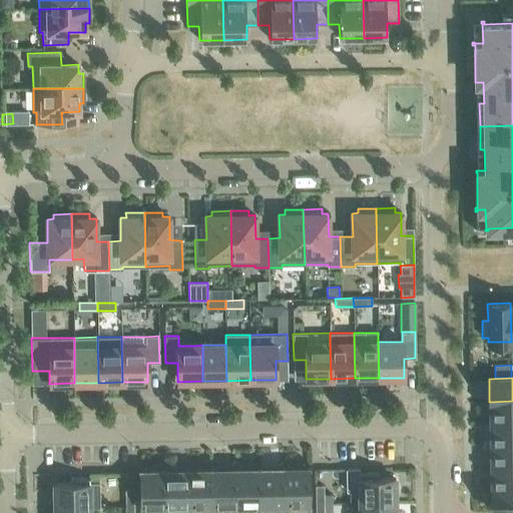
[(512,423),(512,401),(490,402),(490,424),(512,423)]
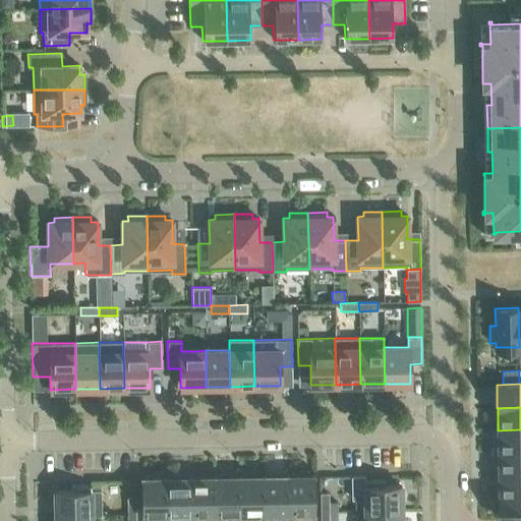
[(520,429),(498,430),(499,452),(520,451),(520,429)]
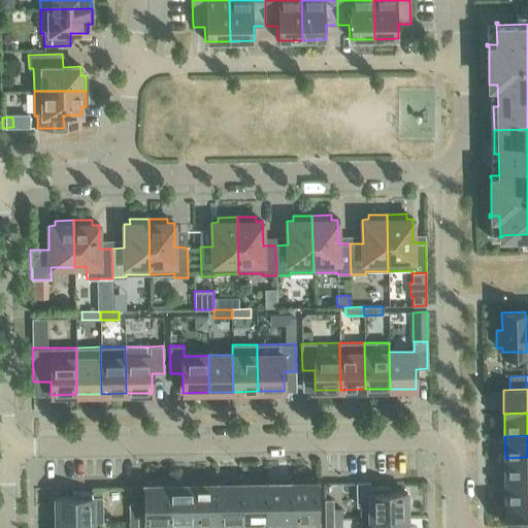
[(527,457),(505,458),(505,481),(527,480),(527,457)]
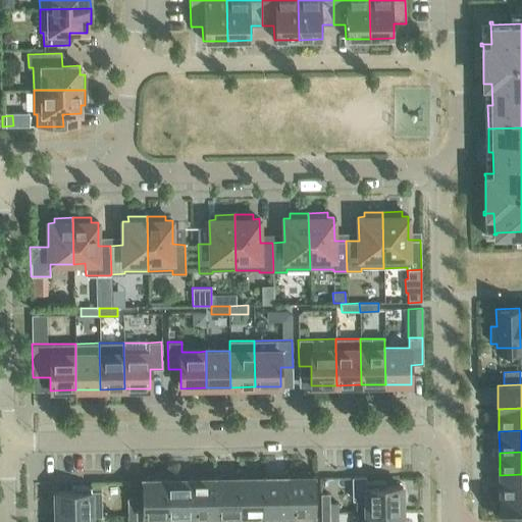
[(267,477),(264,477),(265,513),(285,513),(284,521),(288,521),(290,521),(289,477),(278,477),(277,473),(267,475),(267,477)]
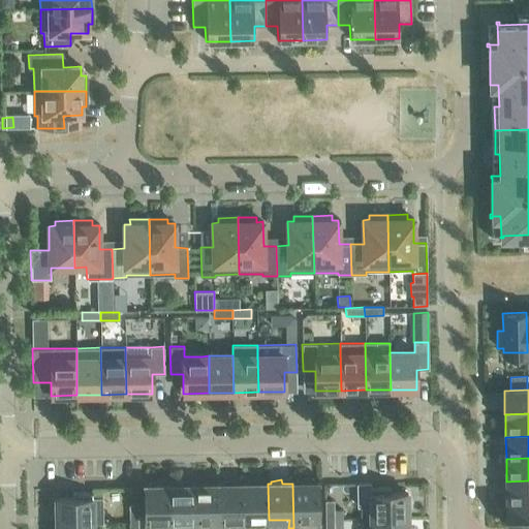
[(294,484),(292,484),(293,528),(319,528),(318,483),(307,483),(306,479),(294,481),(294,484)]
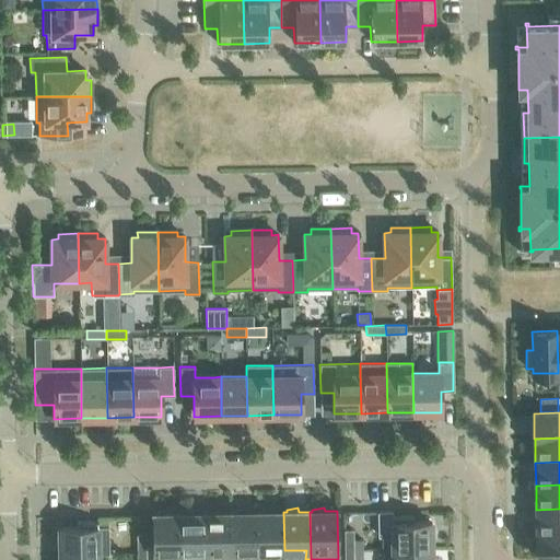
[(233,513),(231,513),(232,552),(258,551),(257,512),(246,513),(245,509),(233,511),(233,513)]
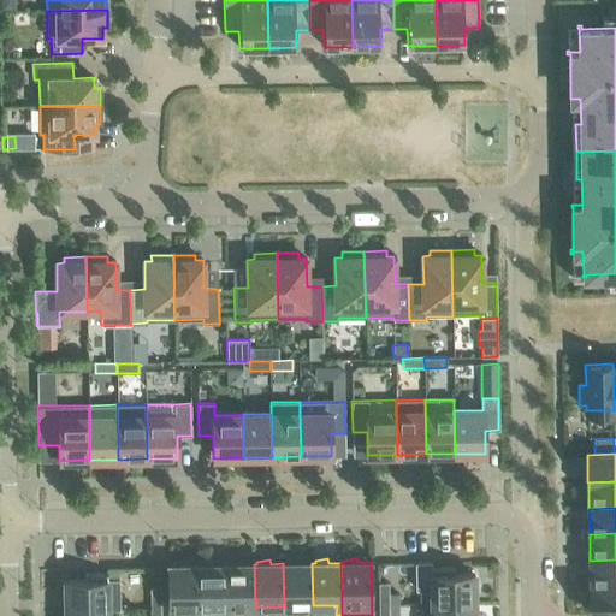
[(285,562),(286,563),(283,563),(284,606),(313,605),(312,563),(300,563),(298,560),(285,562)]
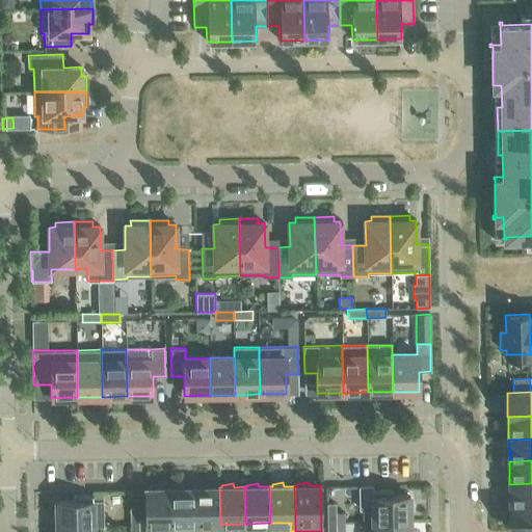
[(531,506),(531,483),(509,484),(509,505),(509,507),(531,506)]
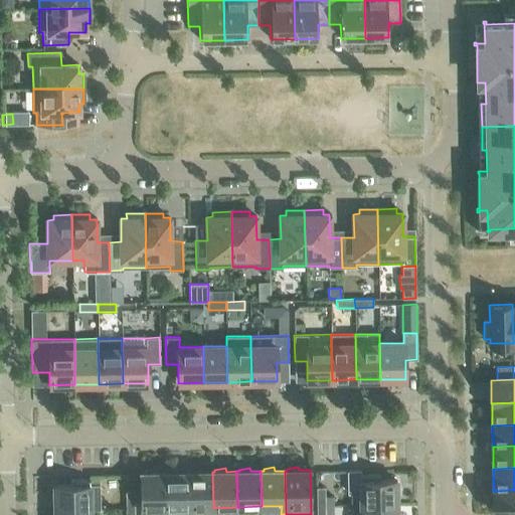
[(166,473),(164,473),(165,509),(189,508),(188,472),(178,472),(177,469),(166,471),(166,473)]
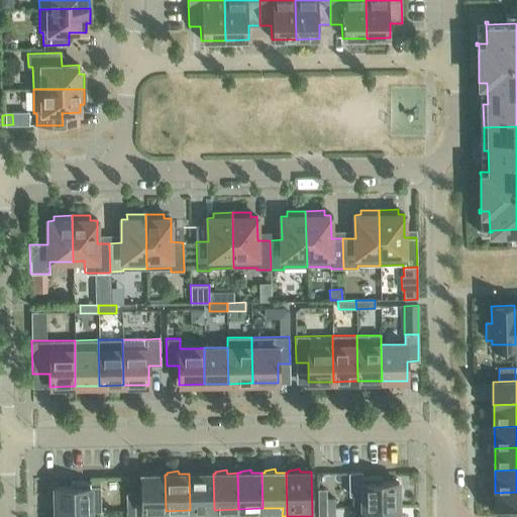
[(191,473),(191,474),(189,474),(190,510),(214,510),(213,474),(203,474),(202,471),(191,473)]
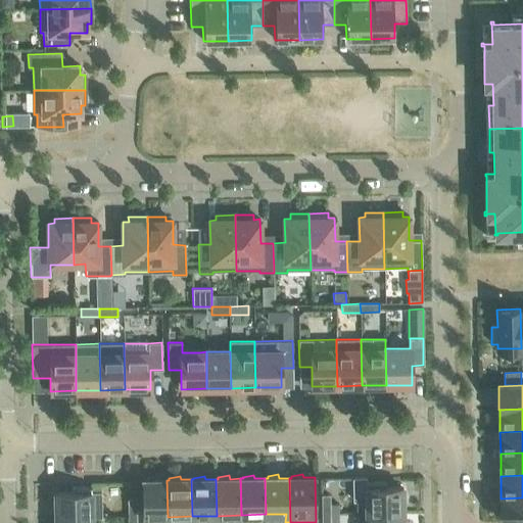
[(142,517),(168,517),(167,480),(156,480),(155,477),(144,478),(144,480),(142,480),(142,517)]
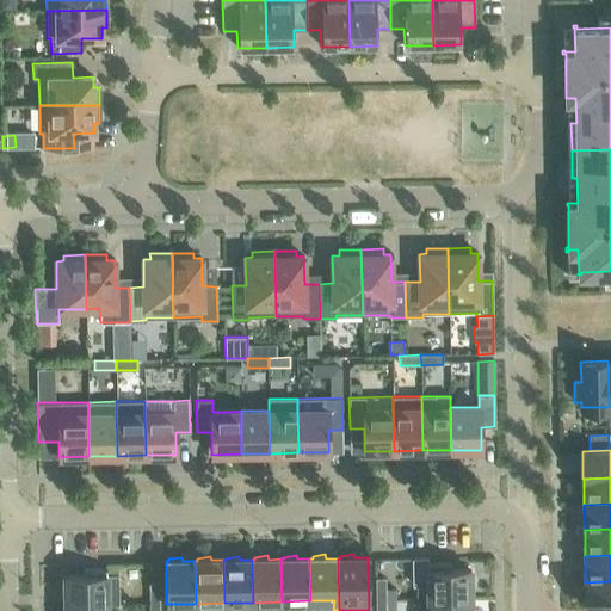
[(417,565),(417,599),(427,599),(470,598),(470,569),(450,569),(450,563),(417,565)]
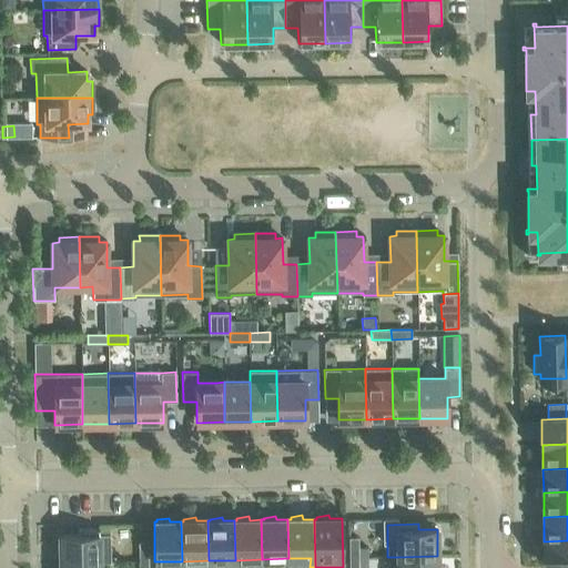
[(60,535),(60,564),(100,563),(111,563),(110,535),(100,535),(100,529),(78,529),(78,535),(60,535)]
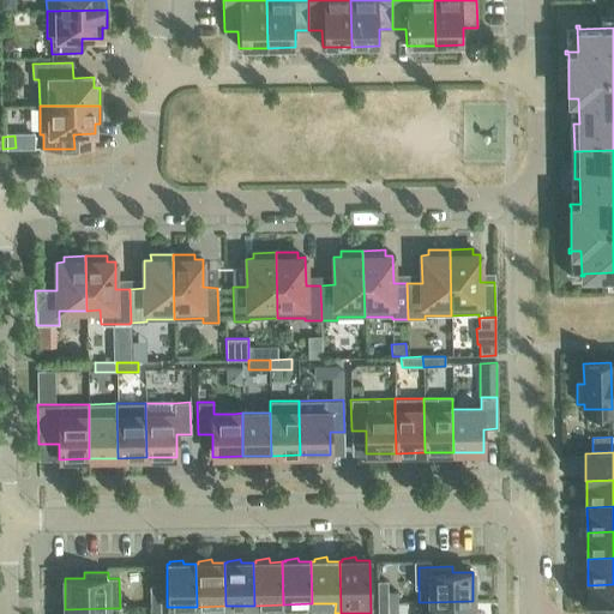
[(377,603),(387,603),(386,582),(377,582),(377,603)]
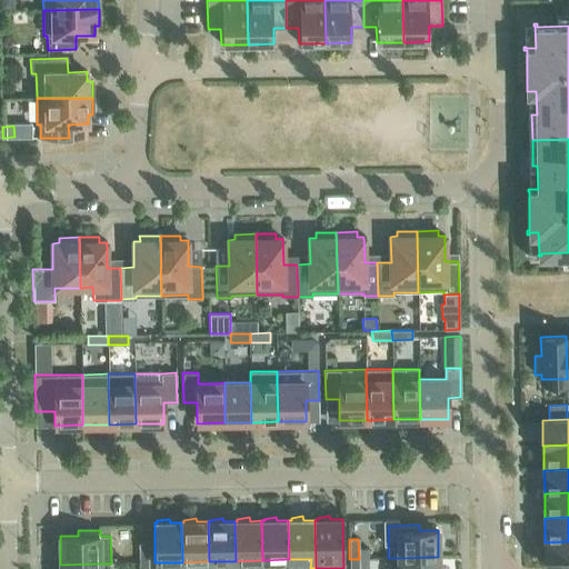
[(568,566),(568,541),(545,542),(545,567),(568,566)]
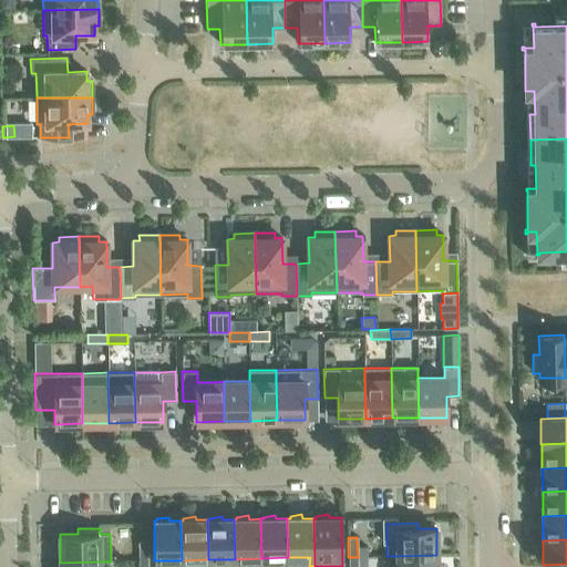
[(138,540),(138,560),(147,560),(147,540),(138,540)]
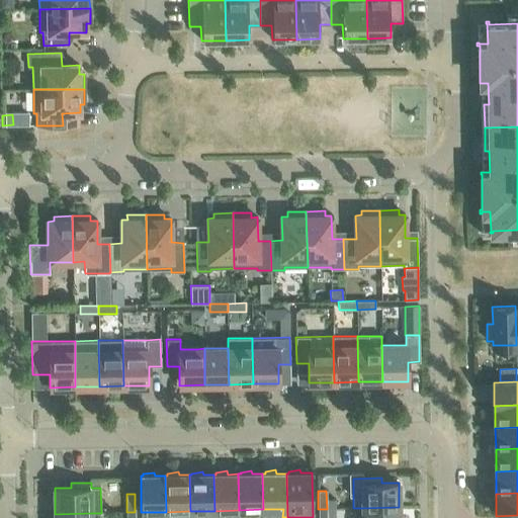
[(399,517),(399,507),(362,508),(353,508),(353,517),(399,517)]
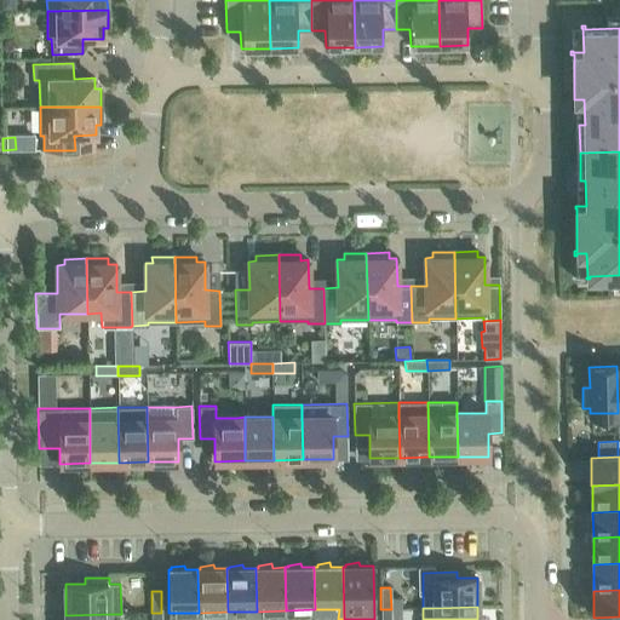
[(390,619),(391,609),(380,609),(380,619),(390,619)]
